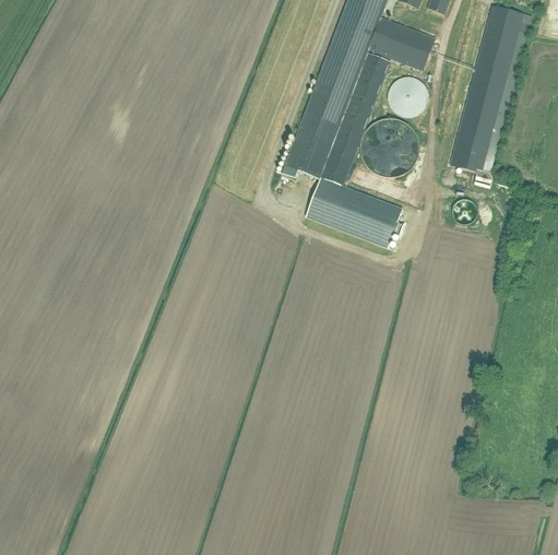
[(345,0),(281,172),(295,177),(297,169),(319,178),(320,175),(343,184),(390,59),(367,50),(367,48),(422,69),(434,37),(379,15),(384,0),(345,0)]
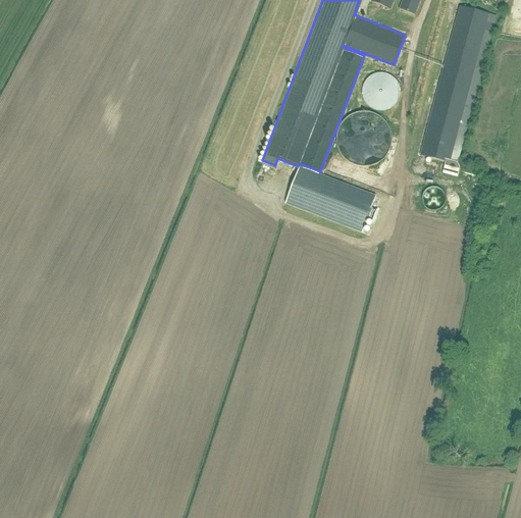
[(413,12),(418,0),(401,0),(399,6),(413,12)]
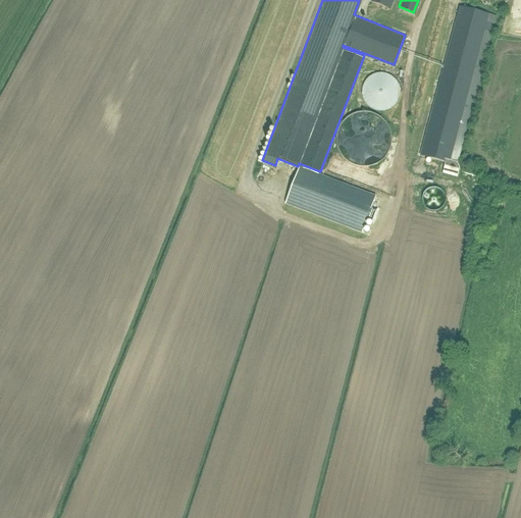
[(459,4),(428,122),(420,152),(440,158),(438,166),(446,168),(448,160),(456,162),(496,13),(490,12),(459,4)]
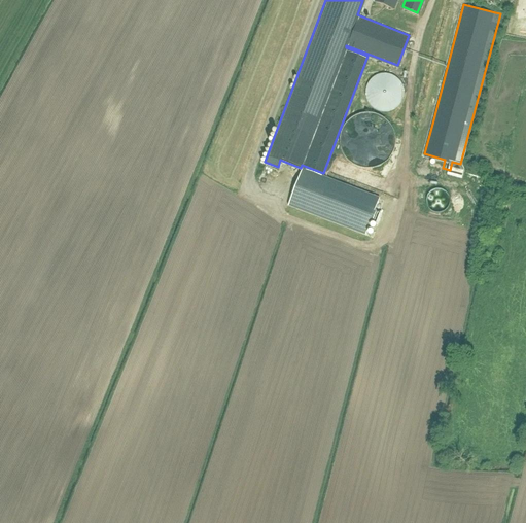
[(365,82),(364,85),(364,88),(364,90),(364,92),(364,94),(365,97),(366,99),(367,100),(370,103),(372,104),(375,106),(377,107),(380,108),(382,108),(385,108),(388,108),(392,106),(394,105),(396,104),(398,101),(400,99),(401,97),(402,94),(402,91),(402,89),(402,85),(401,82),(400,80),(398,77),(396,75),(394,73),(391,71),(387,71),(385,70),(384,70),(381,70),(378,71),(375,72),(372,74),(370,76),(369,77),(366,79),(365,82)]
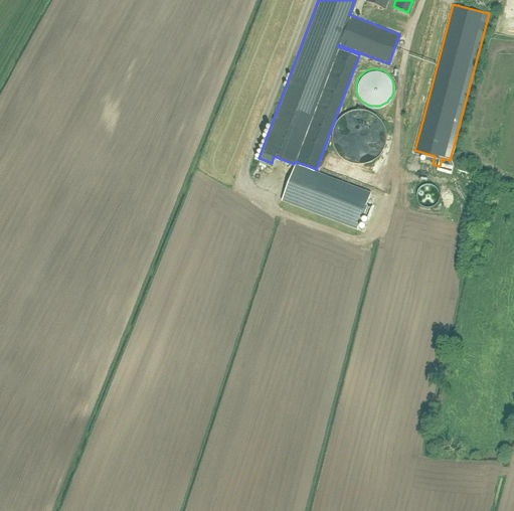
[(385,140),(385,135),(385,129),(383,125),(381,120),(378,116),(374,113),(369,110),(364,109),(359,108),(354,108),(349,110),(344,112),(340,115),(337,119),(334,123),(332,128),(331,133),(331,138),(332,143),(334,148),(337,152),(341,156),(345,159),(350,161),(355,162),(360,162),(365,161),(370,160),(374,157),(378,153),(381,149),(384,145),(385,140)]
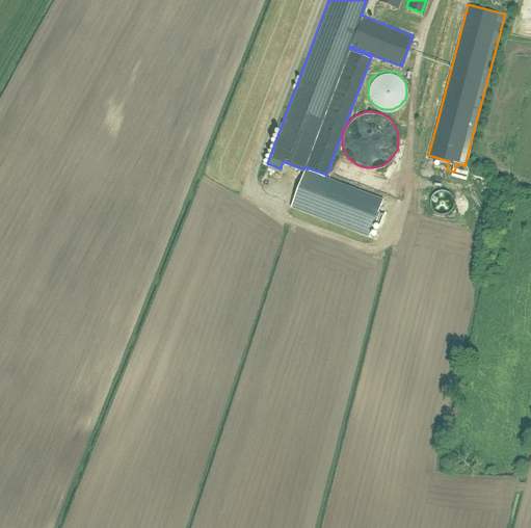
[(303,169),(290,204),(368,234),(382,196),(326,175),(304,166),(303,169)]
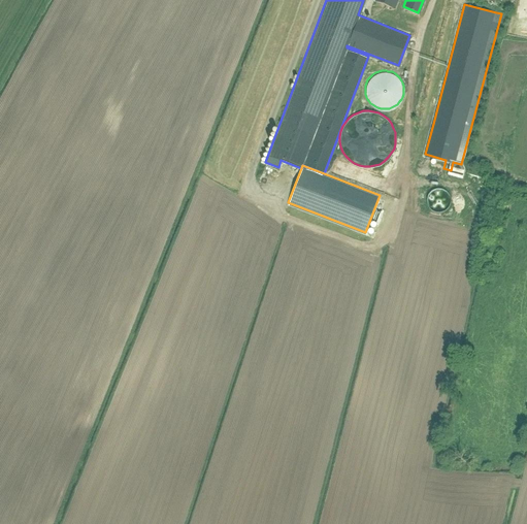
[(268,188),(282,184),(277,173),(265,178),(268,188)]
